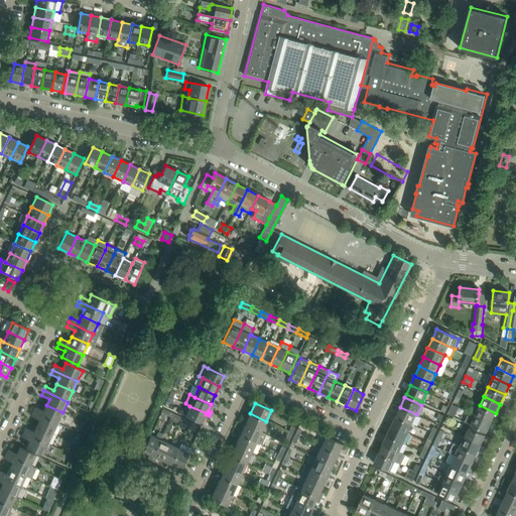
[(453,404),(447,414),(455,417),(459,407),(453,404)]
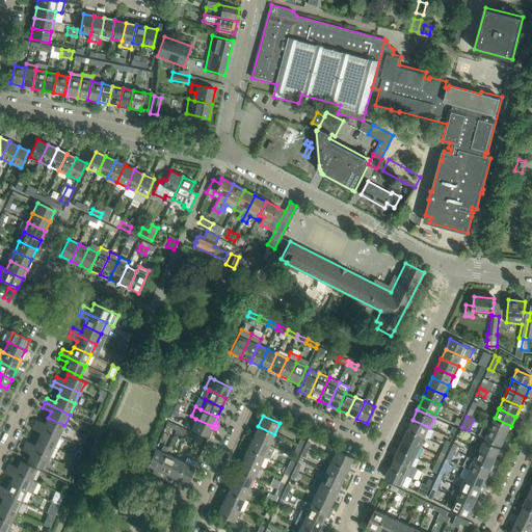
[(59,436),(64,425),(48,418),(45,424),(36,420),(34,424),(59,436)]
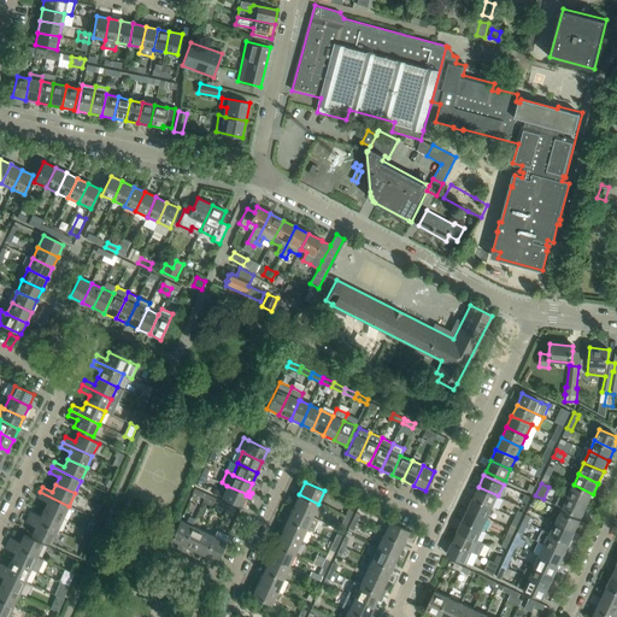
[(593,494),(574,485),(568,495),(588,505),(593,494)]
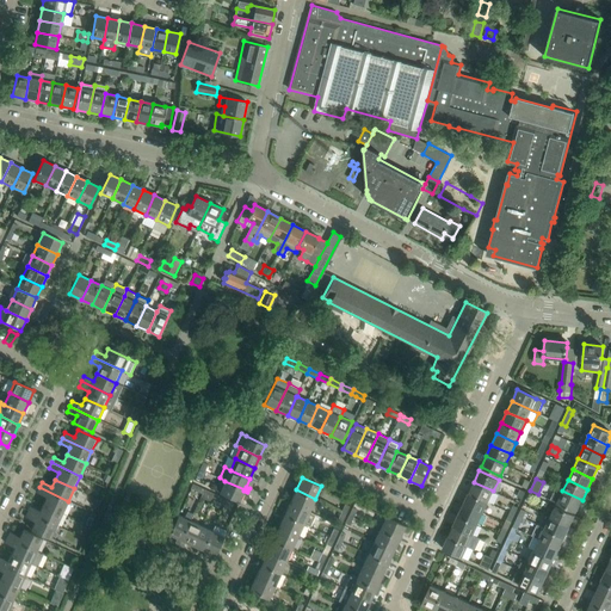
[(245,489),(224,481),(220,493),(239,501),(244,491),(245,489)]
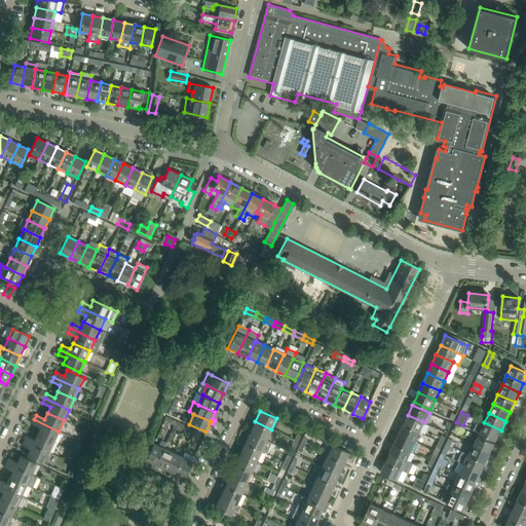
[(420,431),(424,422),(408,415),(403,424),(420,431)]
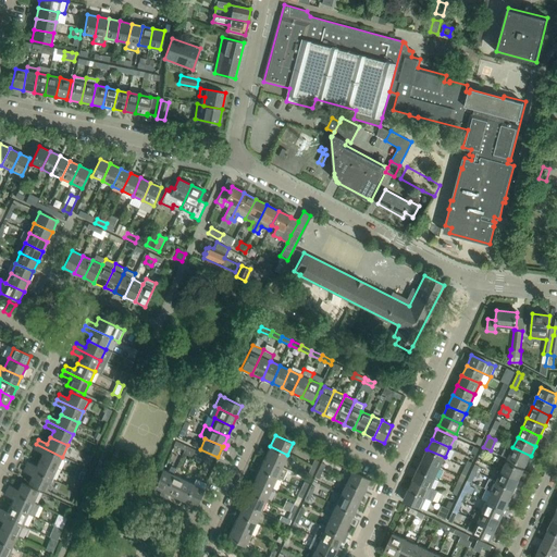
[(186,446),(180,443),(175,441),(174,446),(184,450),(186,446)]
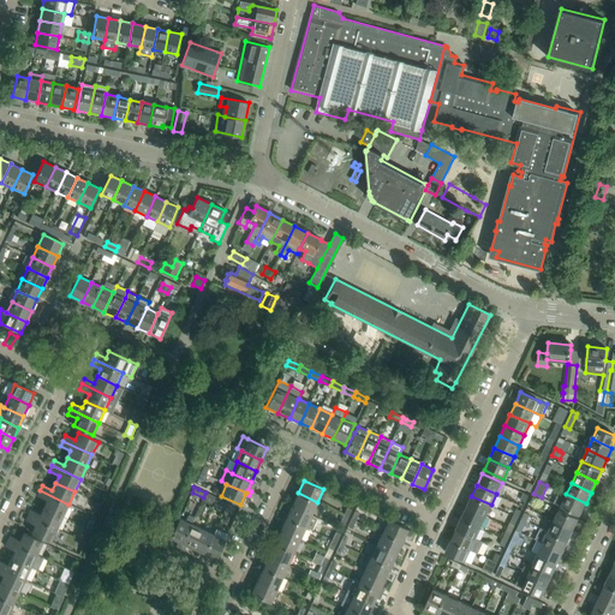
[(63,517),(69,505),(40,490),(37,496),(47,500),(43,508),(63,517)]
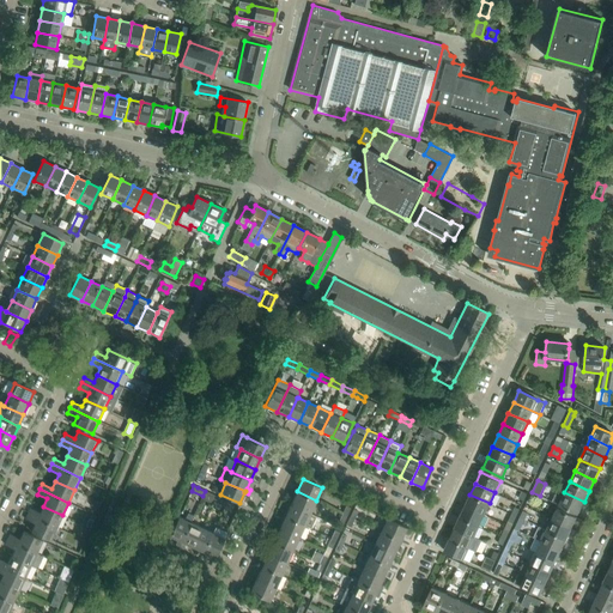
[(558,490),(552,501),(559,504),(578,514),(584,502),(564,492),(558,490)]
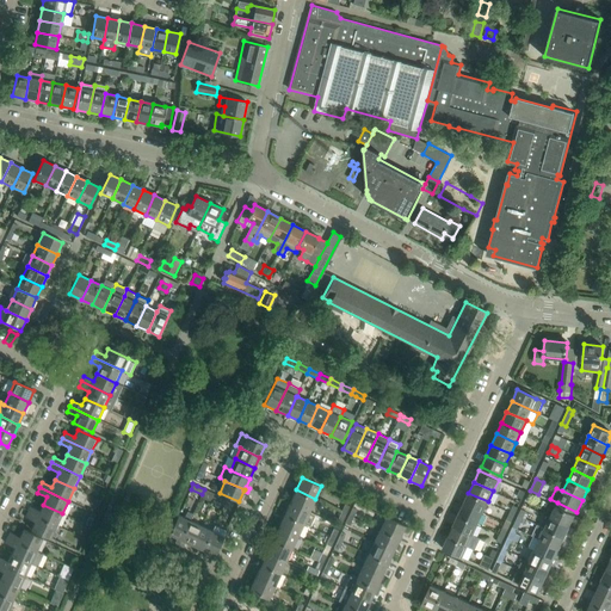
[(214,499),(216,494),(204,489),(202,494),(203,494),(201,498),(211,504),(214,499)]
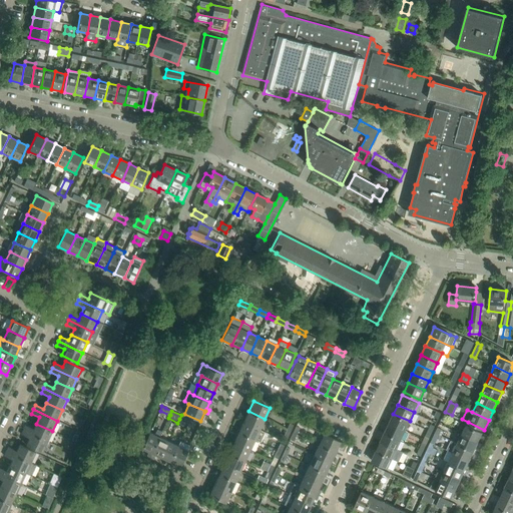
[(260,429),(265,419),(248,411),(243,422),(260,429)]
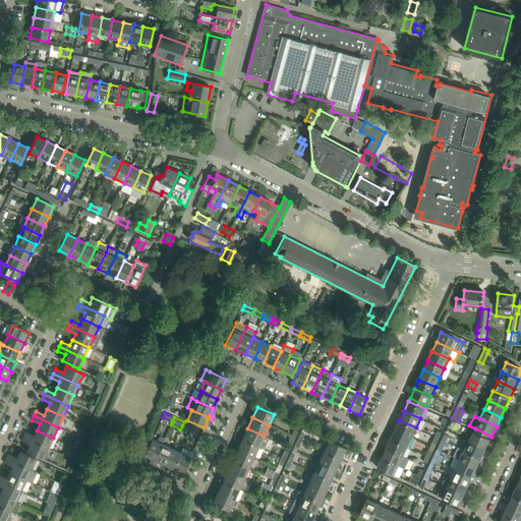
[(411,438),(416,427),(399,420),(395,429),(411,438)]
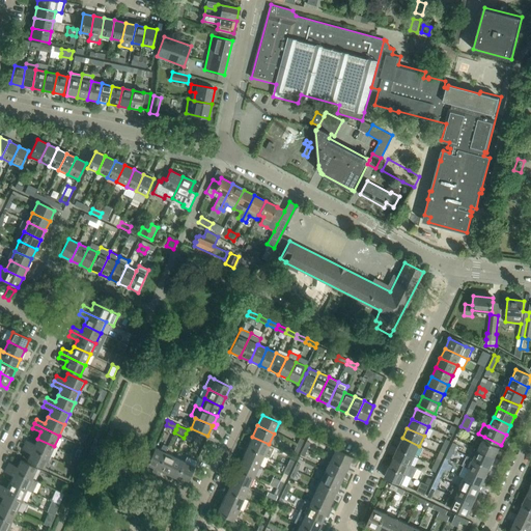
[(81,440),(83,434),(71,429),(68,436),(81,440)]
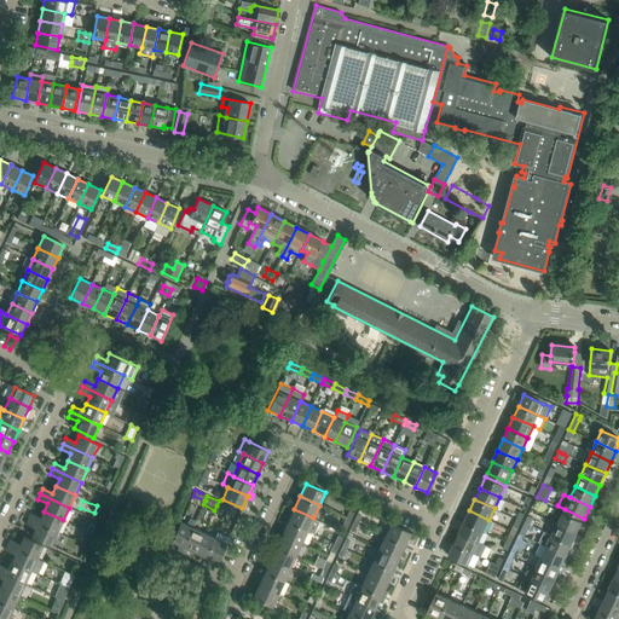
[(226,510),(229,505),(219,501),(217,505),(226,510)]
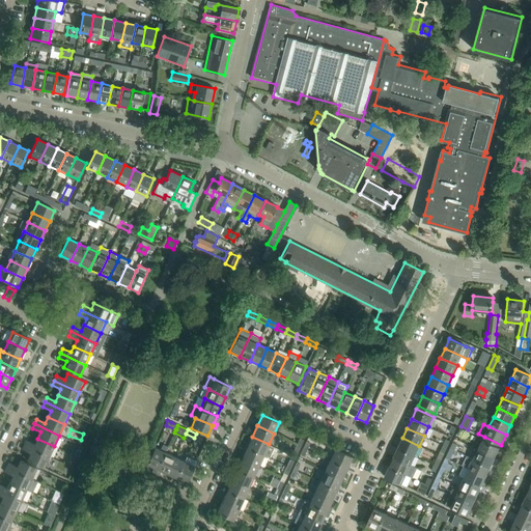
[(263,455),(269,444),(252,437),(247,447),(263,455)]
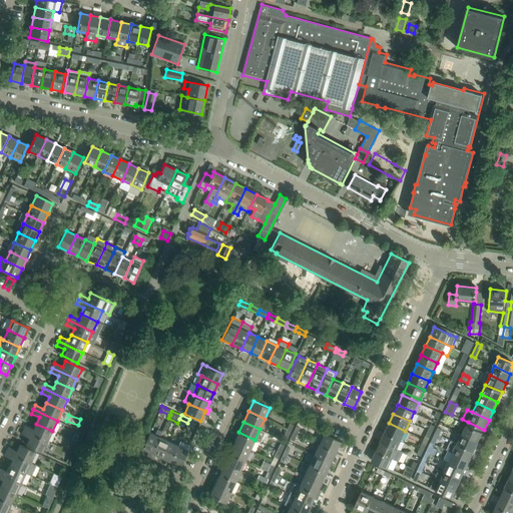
[(405,431),(389,423),(385,432),(401,440),(405,431)]
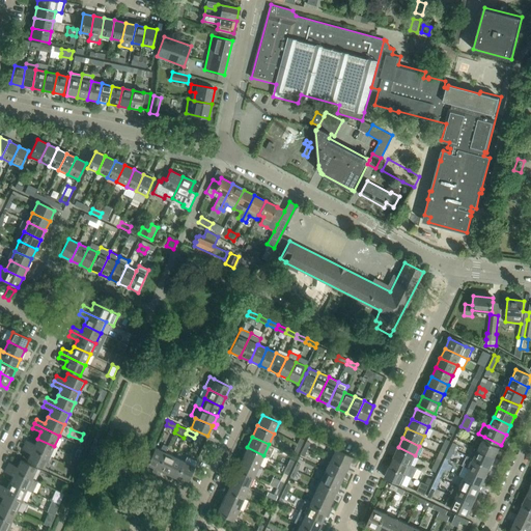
[(49,456),(54,446),(37,439),(34,444),(26,440),(24,445),(49,456)]
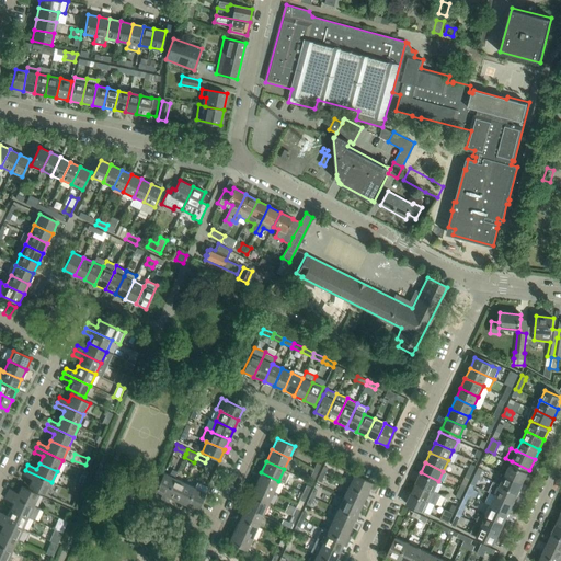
[(528,472),(510,465),(505,474),(523,483),(528,472)]
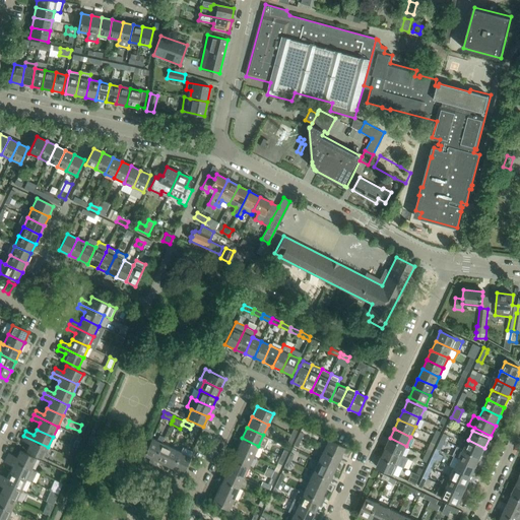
[(161,443),(165,437),(159,435),(157,441),(151,439),(144,455),(150,458),(148,462),(152,463),(161,443)]
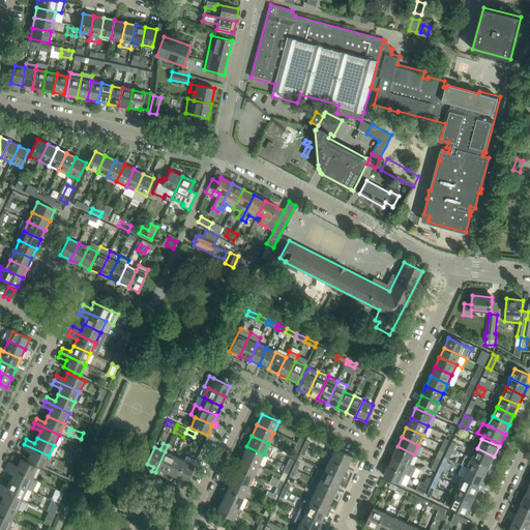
[(43,467),(49,455),(24,444),(22,448),(30,452),(27,459),(43,467)]
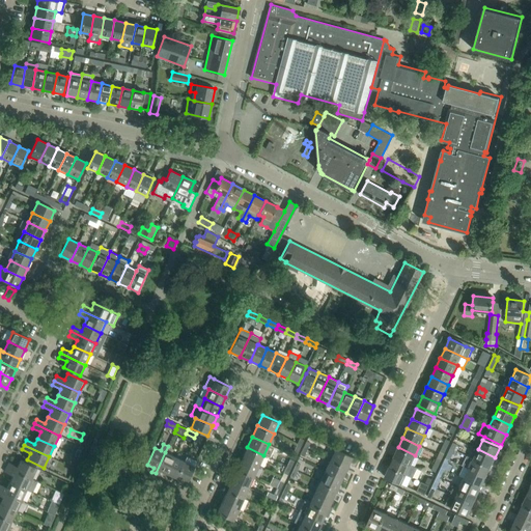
[(443,456),(447,447),(443,445),(441,451),(439,454),(443,456)]
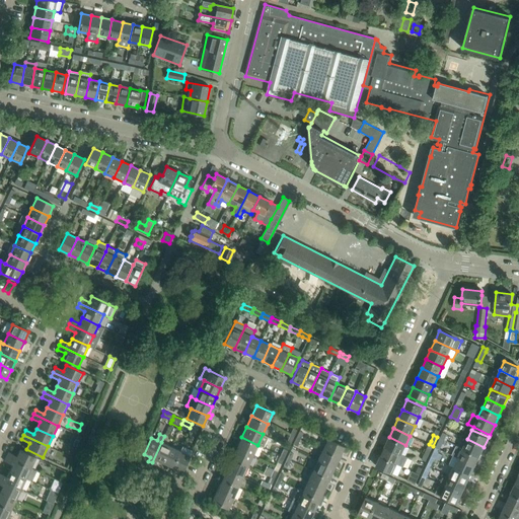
[(252,455),(257,445),(241,437),(236,447),(252,455)]
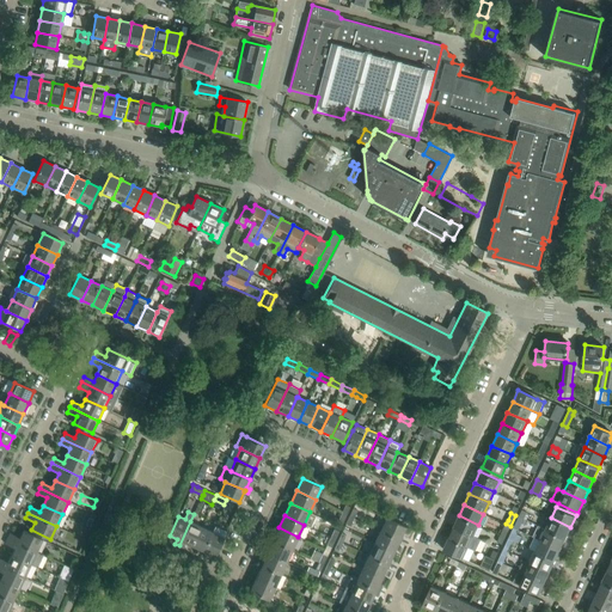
[(473,536),(478,525),(459,515),(453,527),(473,536)]
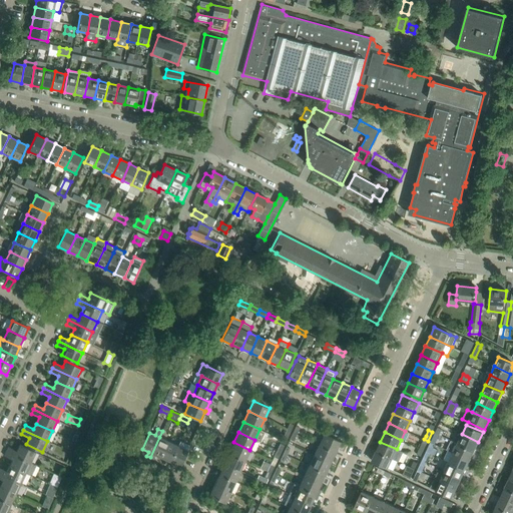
[(340,442),(324,434),(319,445),(335,452),(340,442)]
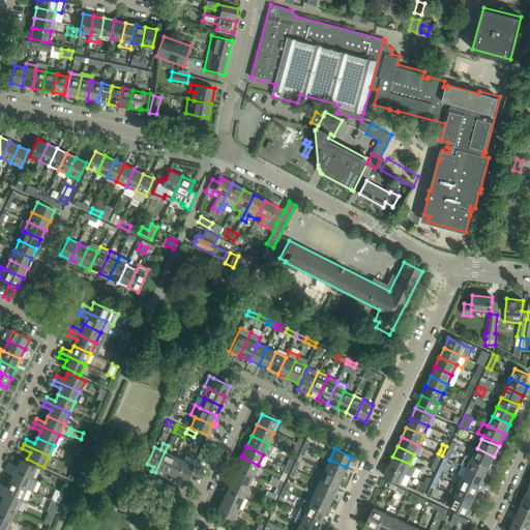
[(490,466),(494,457),(477,448),(473,459),(490,466)]
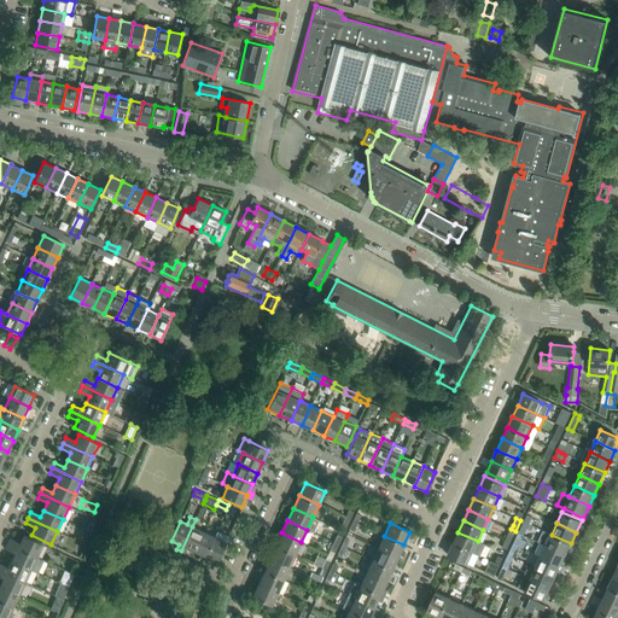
[(203,532),(192,526),(181,551),(185,553),(187,548),(194,552),(203,532)]
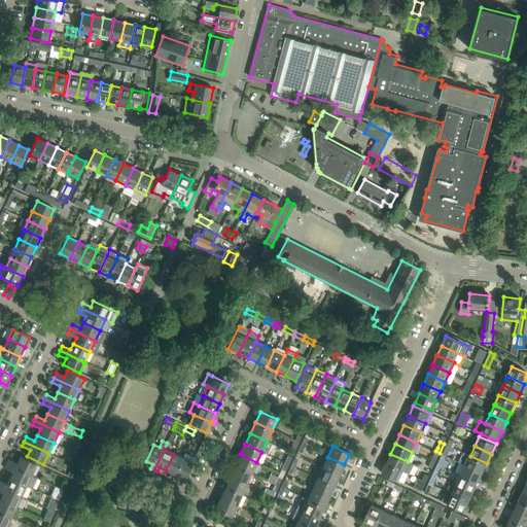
[(435,463),(440,453),(435,451),(431,461),(435,463)]
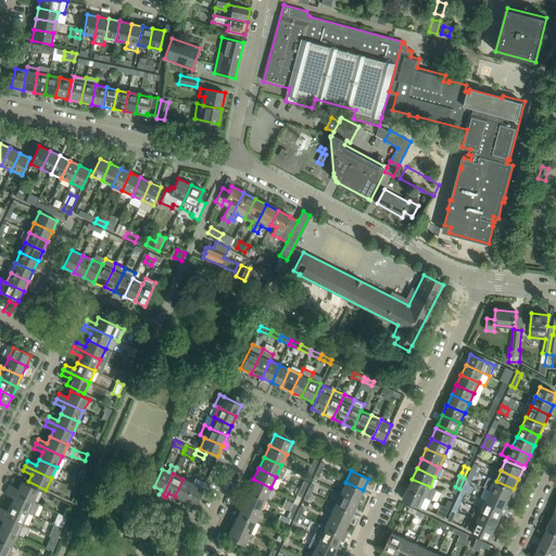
[(203,488),(205,483),(196,478),(193,483),(185,501),(194,505),(203,488)]
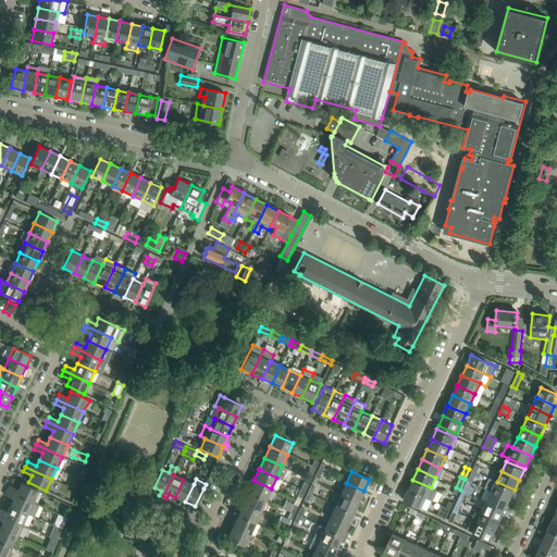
[(185,502),(194,484),(183,480),(175,497),(185,502)]
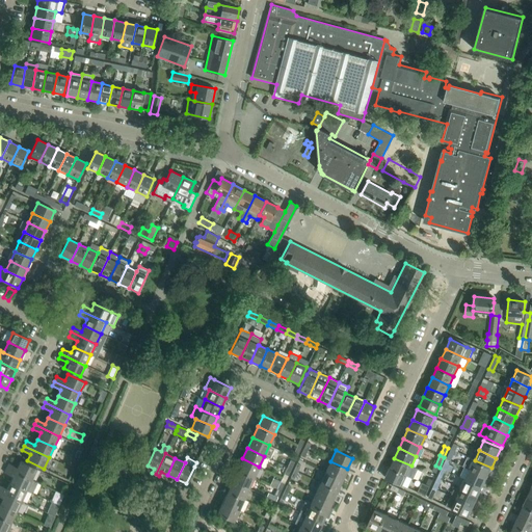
[(259,467),(242,458),(237,470),(255,478),(259,467)]
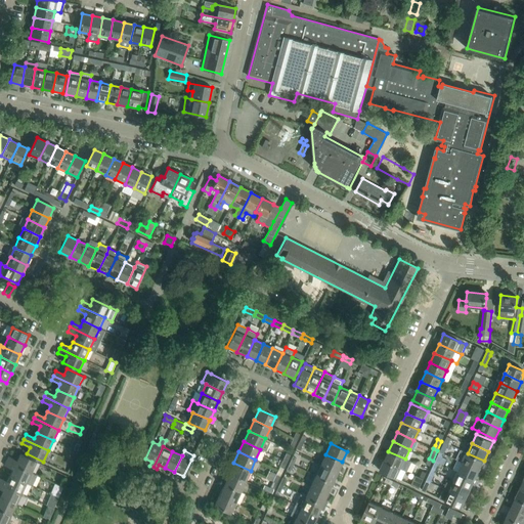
[(400,469),(405,459),(388,451),(384,461),(400,469)]
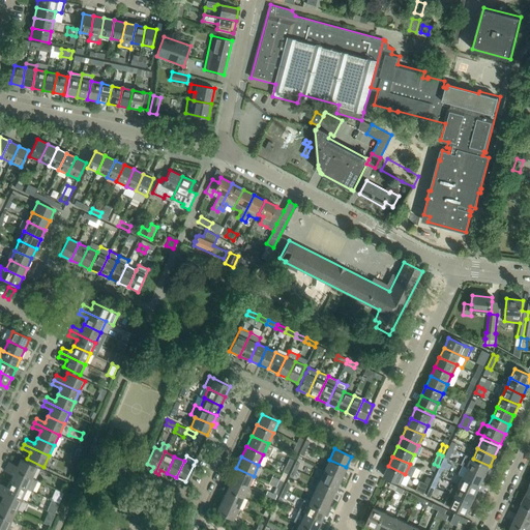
[(490,466),(473,459),(468,468),(486,475),(490,466)]
